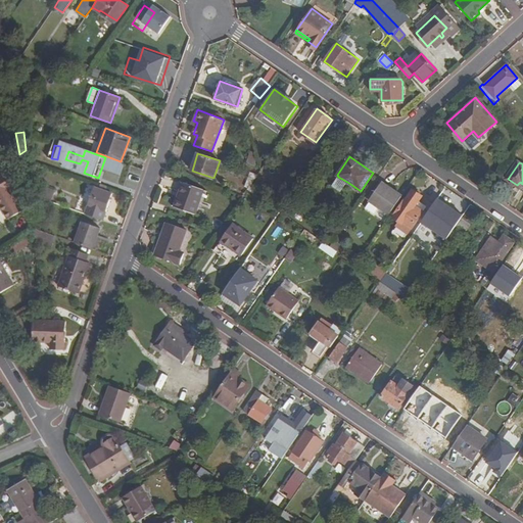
[(0,204),(4,211),(9,208),(14,216),(24,209),(11,189),(20,183),(10,167),(0,172),(0,204)]
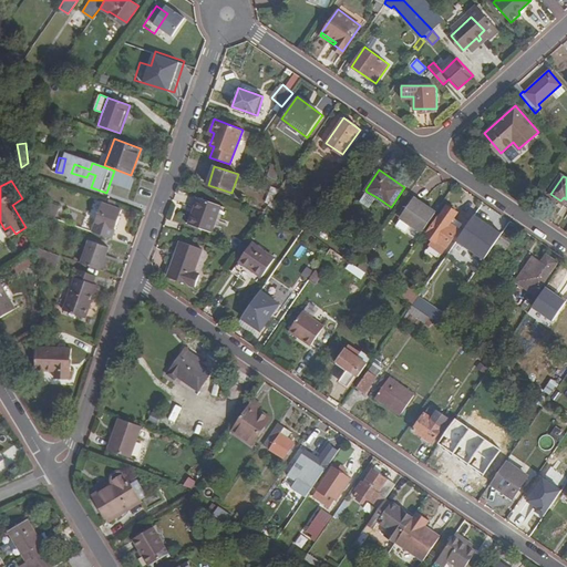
[(377,197),(367,192),(360,202),(370,207),(377,197)]
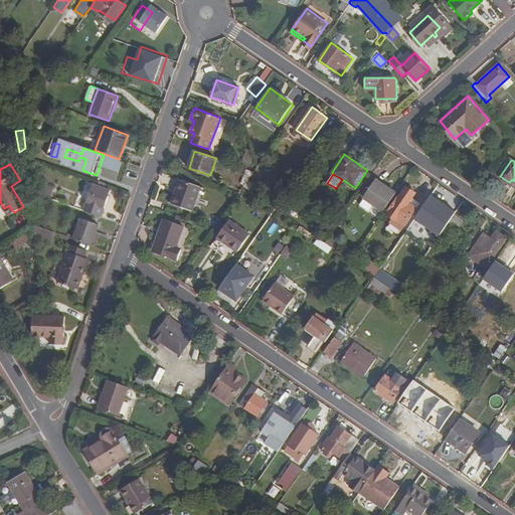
[(173,204),(193,211),(201,187),(182,180),(173,204)]
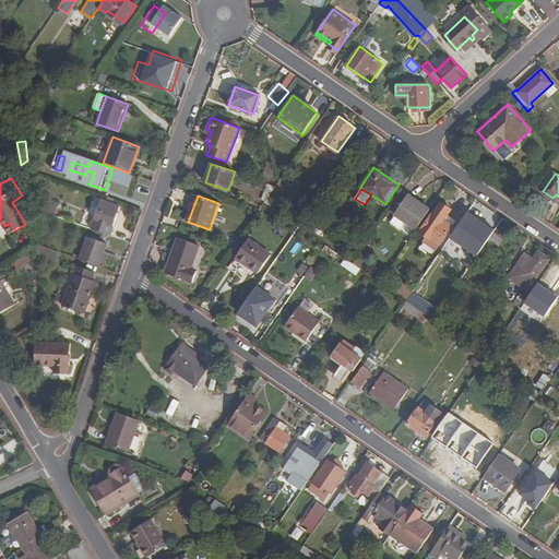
[(264,202),(280,212),(284,205),(270,195),(264,202)]
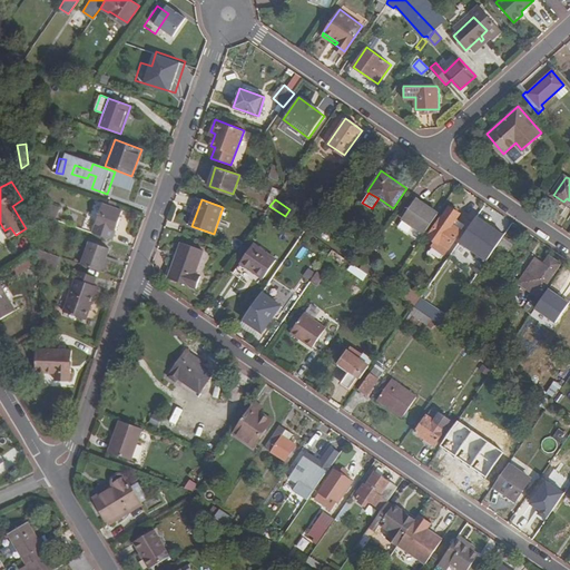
[(424,233),(438,214),(416,199),(403,218),(424,233)]
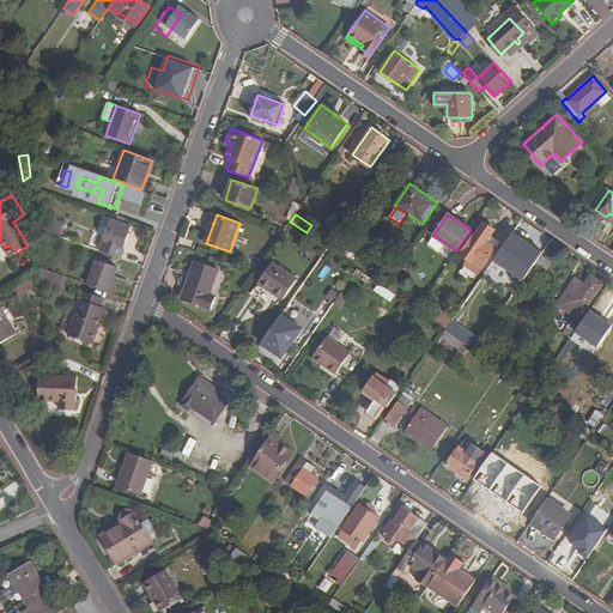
[(43,230),(55,235),(60,236),(65,223),(48,216),(43,230)]
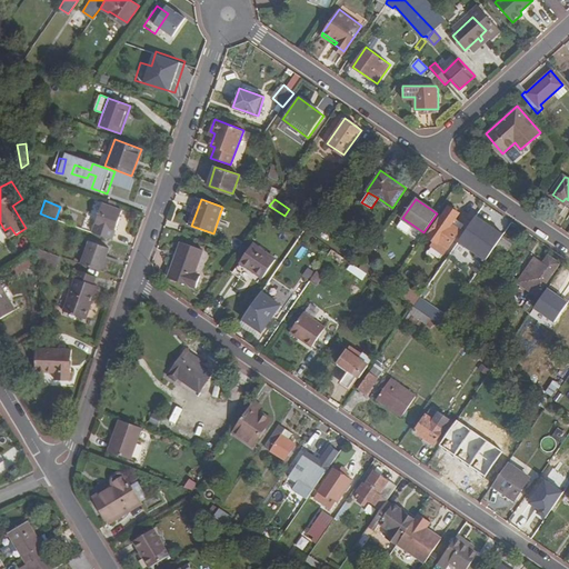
[(112,240),(123,208),(103,201),(92,232),(112,240)]
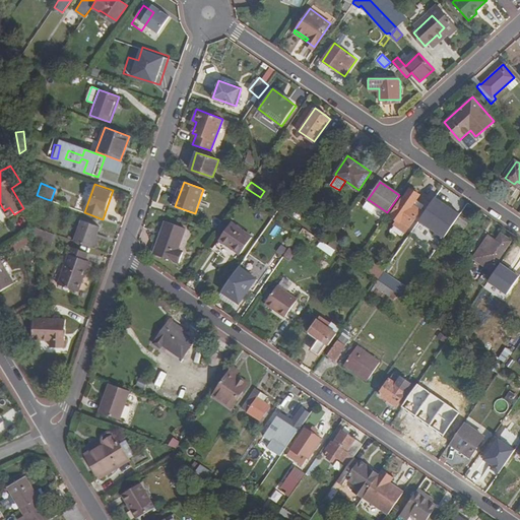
[(44,207),(47,199),(37,195),(30,193),(30,202),(44,207)]
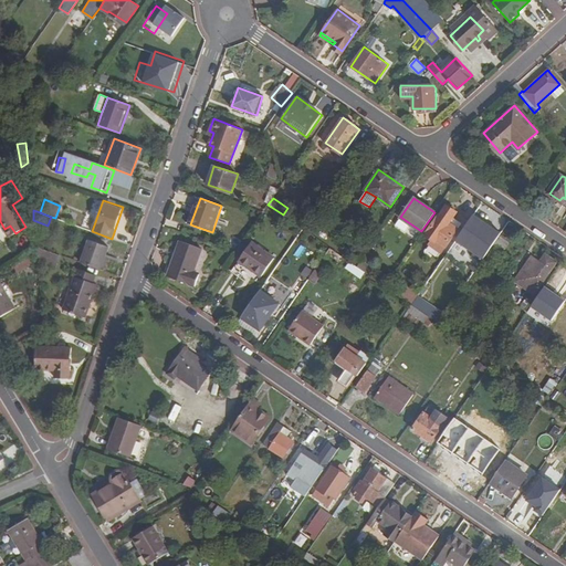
[(439,216),(426,234),(444,248),(458,229),(439,216)]
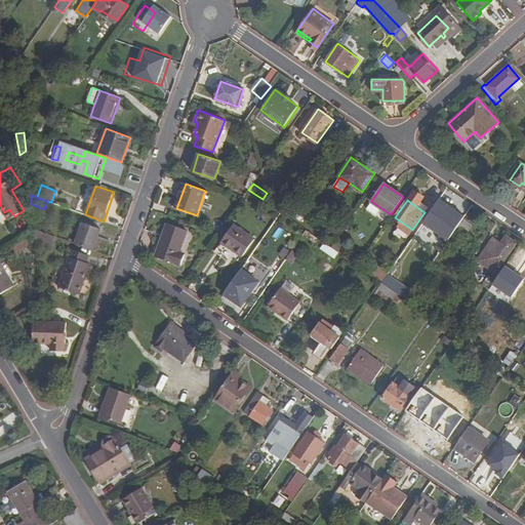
[(447,231),(453,234),(462,219),(463,218),(443,204),(437,214),(440,216),(435,224),(446,232),(447,231)]
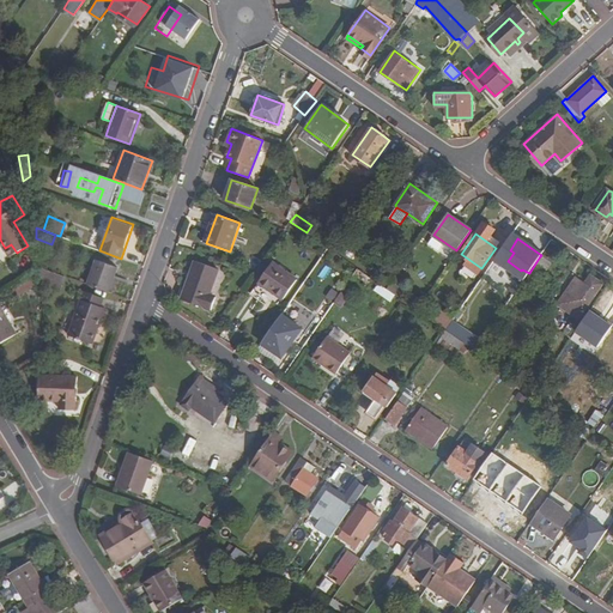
[(11,256),(17,253),(11,244),(5,248),(11,256)]
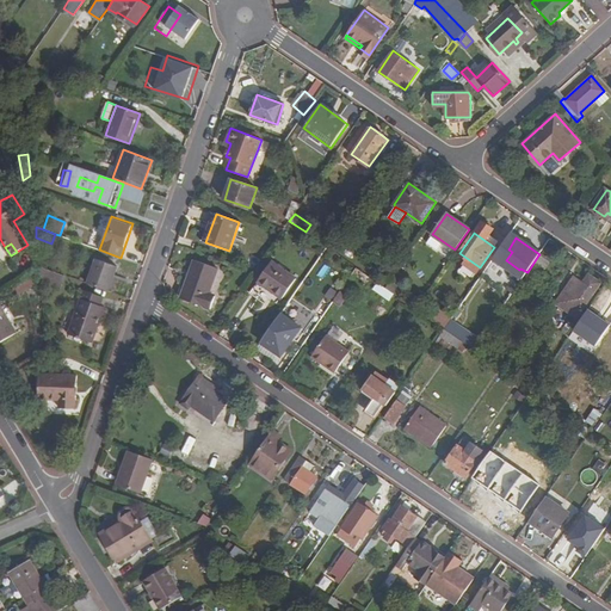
[(549,263),(538,255),(528,272),(526,273),(531,277),(536,276),(538,273),(539,275),(549,263)]
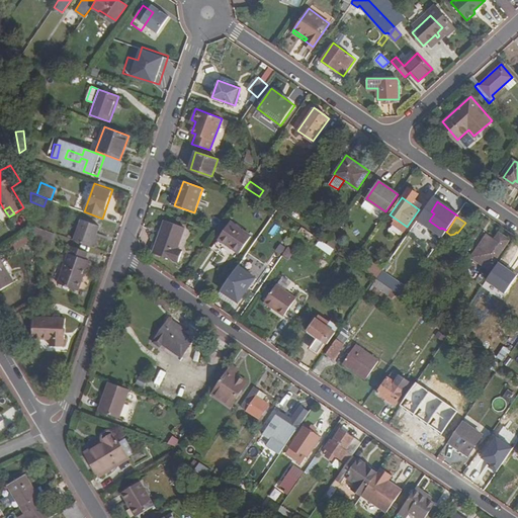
[(74,240),(92,246),(99,226),(81,220),(74,240)]
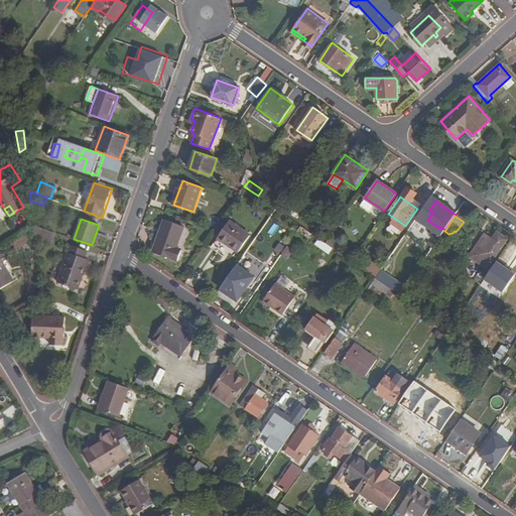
[(183,226),(164,220),(153,252),(177,261),(181,250),(175,248),(183,226)]
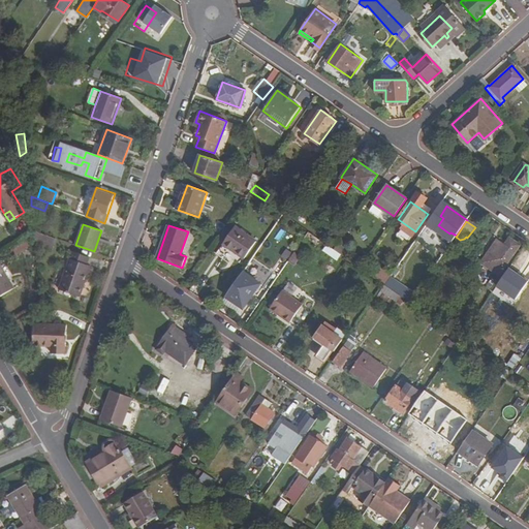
[(223,243),(245,258),(256,241),(235,225),(223,243)]
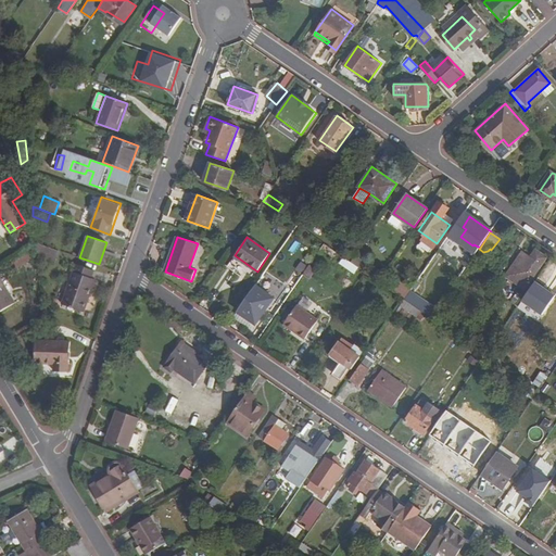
[(325,243),(319,250),(332,257),(337,251),(325,243)]
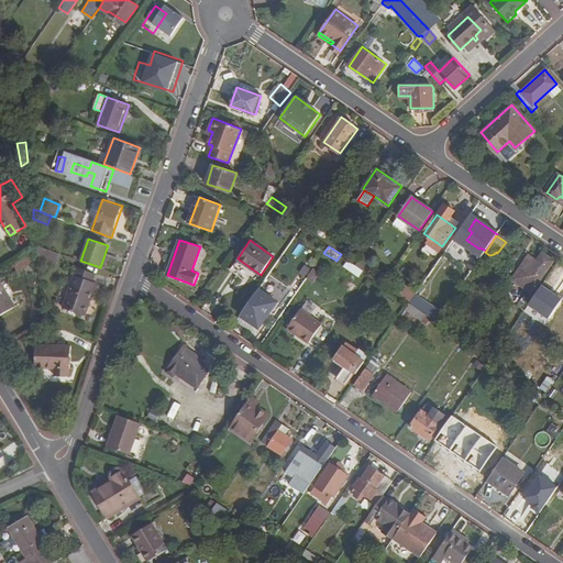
[(528,276),(538,283),(553,261),(543,254),(538,263),(528,276)]
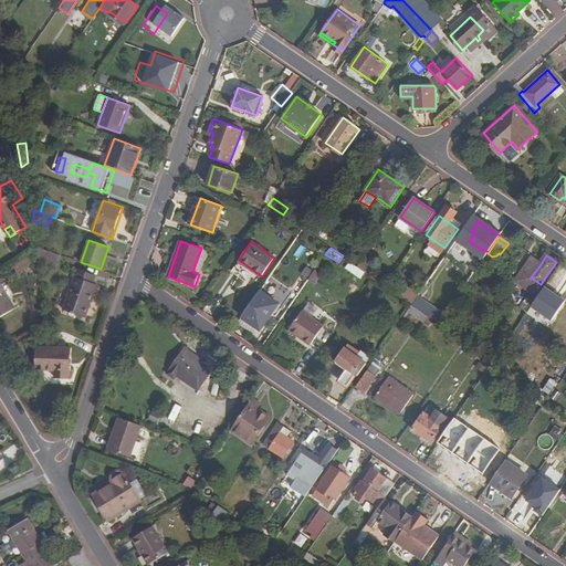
[(531,278),(541,264),(532,259),(516,281),(534,293),(541,284),(531,278)]
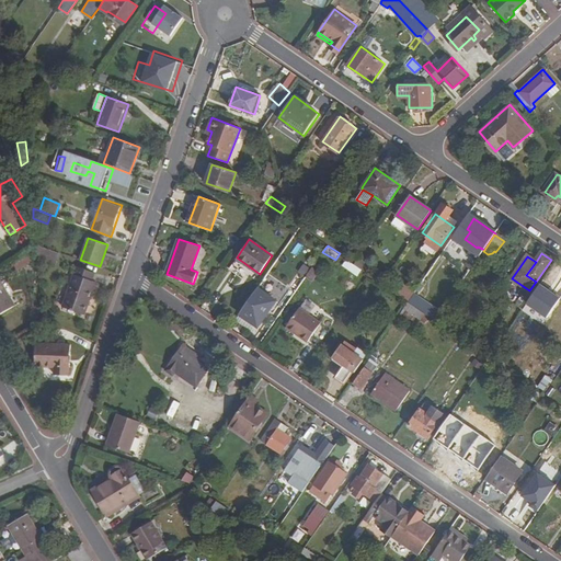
[(354,263),(347,259),(344,265),(357,275),(362,268),(357,265),(354,263)]
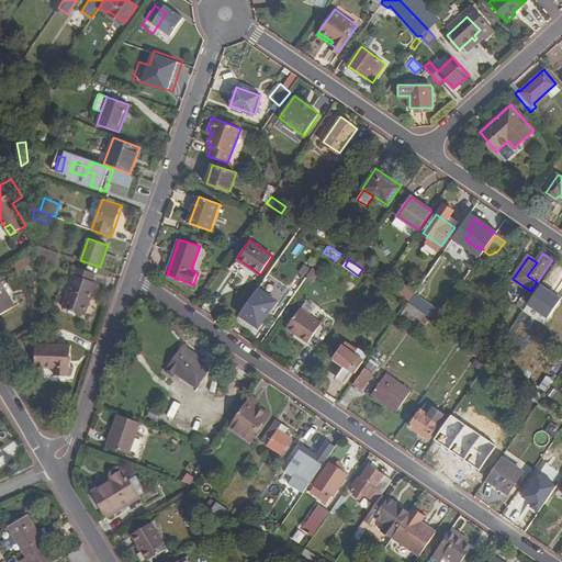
[(361,260),(358,266),(362,269),(369,273),(373,268),(361,260)]
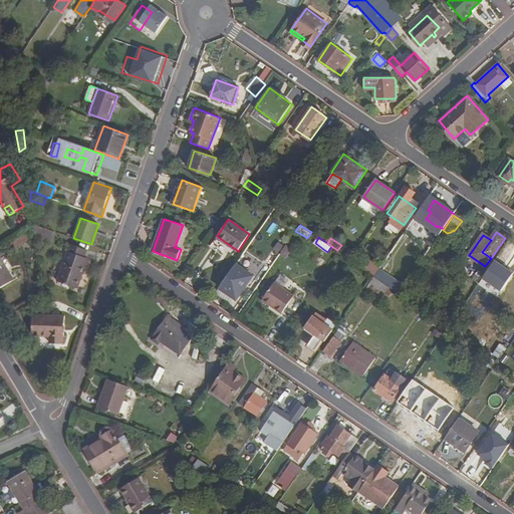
[(87,250),(70,245),(57,281),(77,288),(88,258),(85,257),(87,250)]
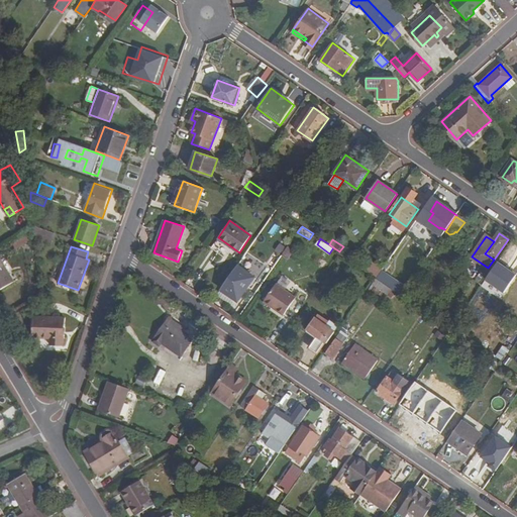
[(288,246),(281,255),(287,259),(293,250),(288,246)]
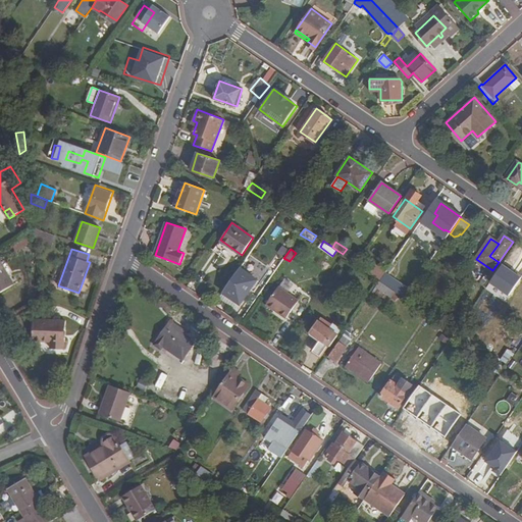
[(0,292),(14,283),(0,260),(0,292)]
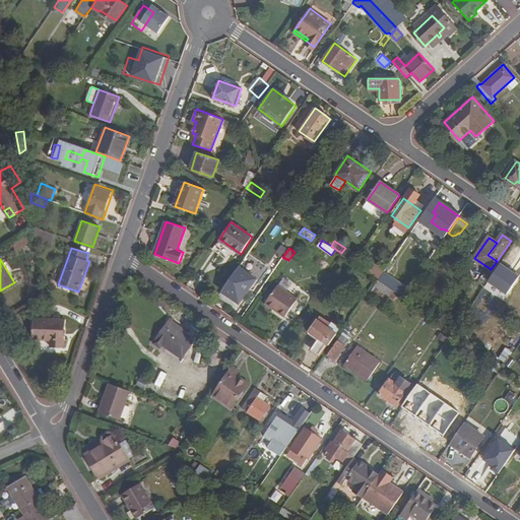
[(239,266),(221,291),(239,304),(256,278),(239,266)]
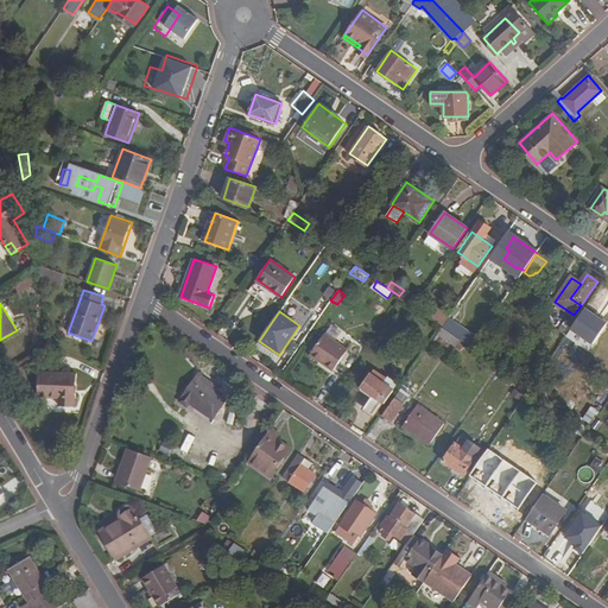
[(464,322),(474,325),(479,317),(469,312),(464,322)]
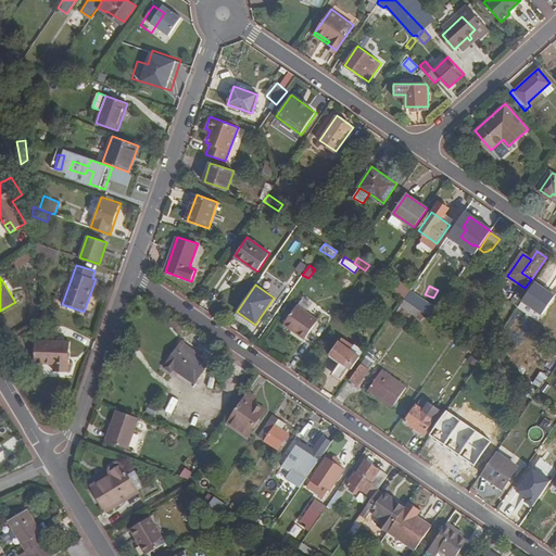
[(405,299),(421,310),(424,311),(429,304),(409,291),(405,299)]
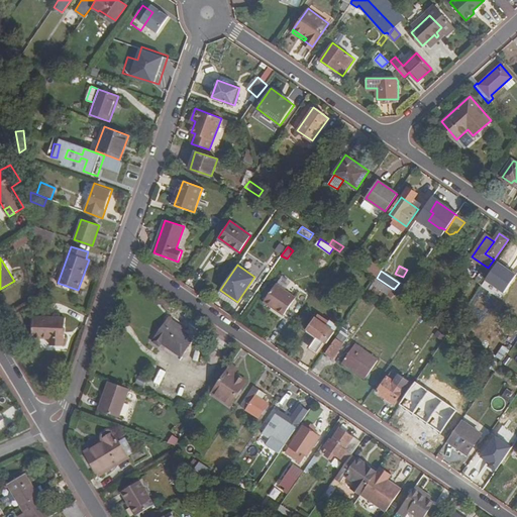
[(377,278),(373,284),(388,294),(392,288),(377,278)]
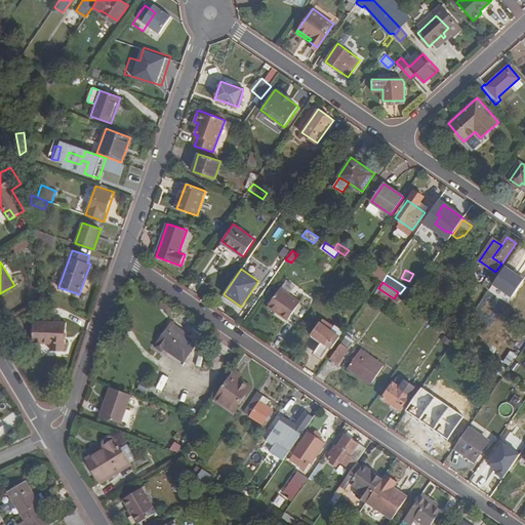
[(303,303),(281,288),(269,307),(289,321),(303,303)]
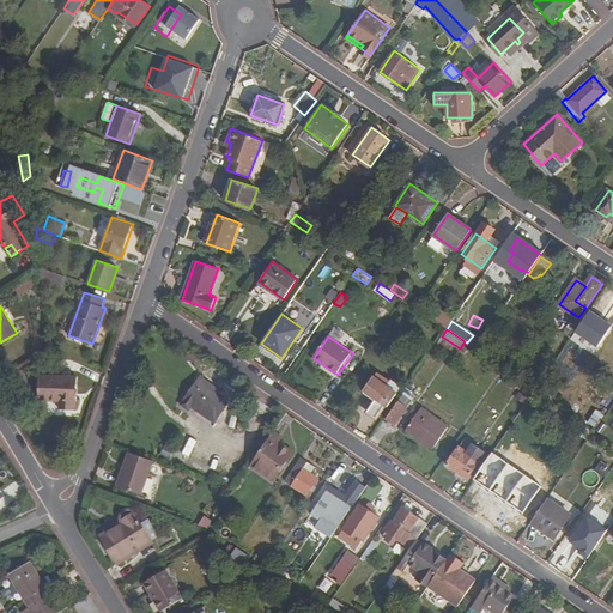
[(375,377),(374,376),(364,389),(376,399),(369,410),(377,416),(386,405),(388,406),(398,393),(395,392),(399,387),(378,372),(375,377)]
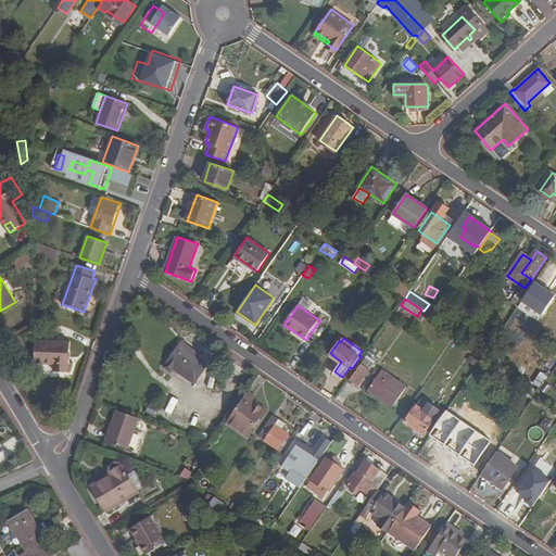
[(70,371),(71,342),(36,341),(35,363),(53,363),(53,371),(70,371)]
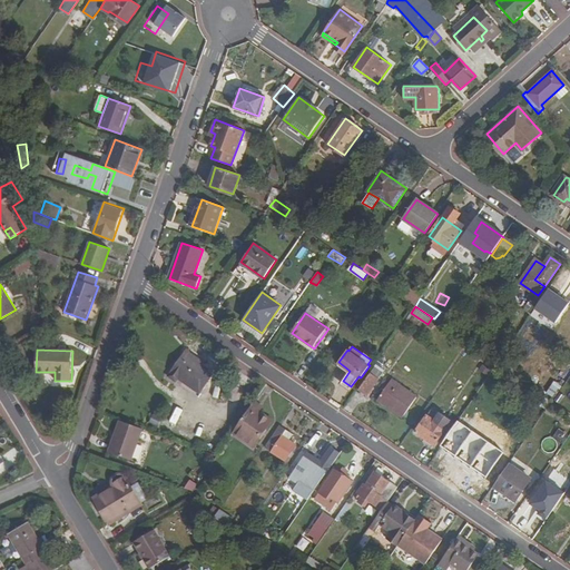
[(196,384),(202,389),(213,374),(184,354),(168,375),(176,380),(178,376),(194,389),(196,384)]
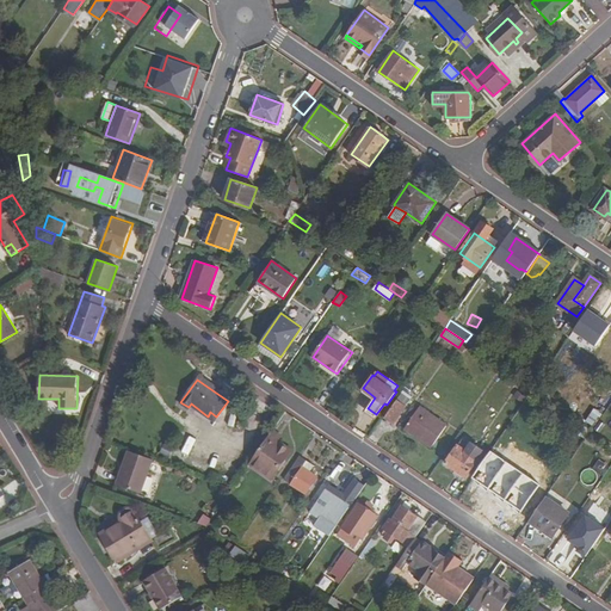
[(407,393),(403,389),(384,417),(393,423),(411,399),(406,394),(407,393)]
